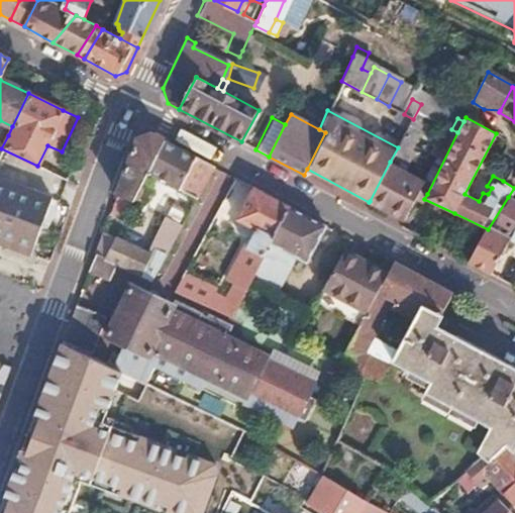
[(136,138),(112,204),(128,210),(148,172),(164,139),(151,133),(136,138)]
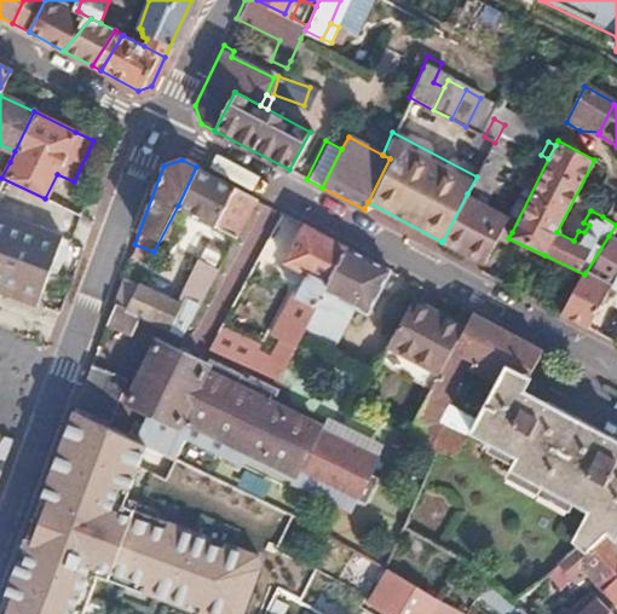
[(196,167),(178,206),(235,236),(255,198),(196,167)]
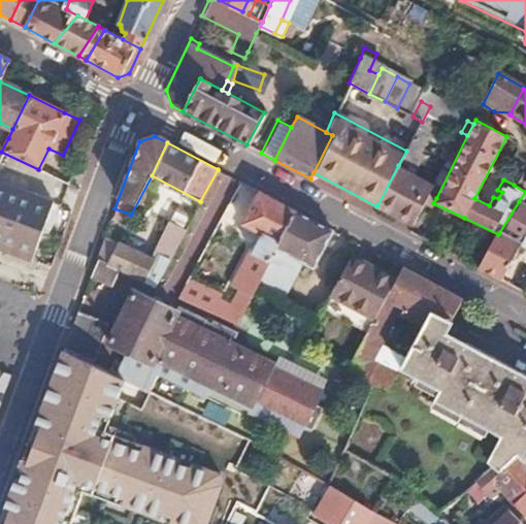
[(398,165),(377,205),(412,223),(431,186),(398,165)]
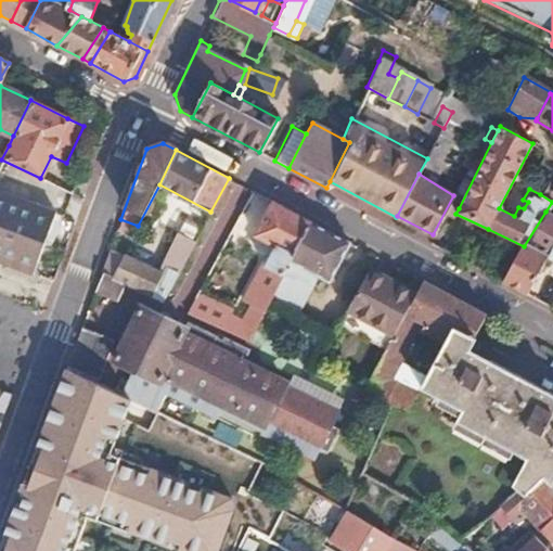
[(0,260),(31,272),(55,213),(0,191),(0,260)]
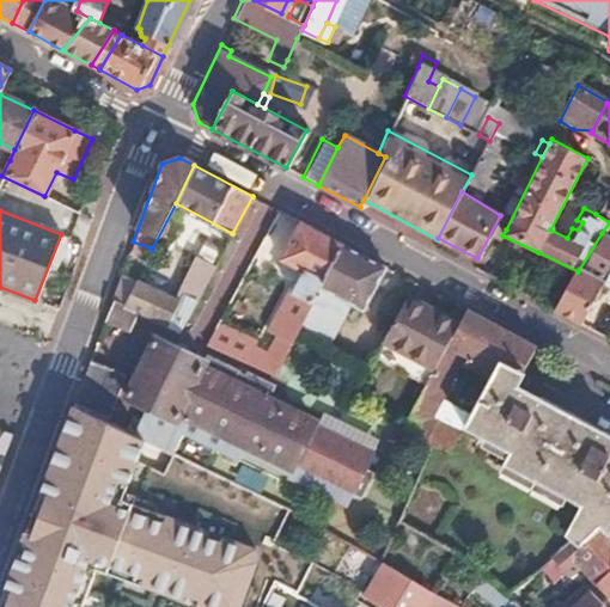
[(305,273),(274,333),(285,338),(292,342),(297,332),(341,244),(300,222),(280,259),(305,273)]
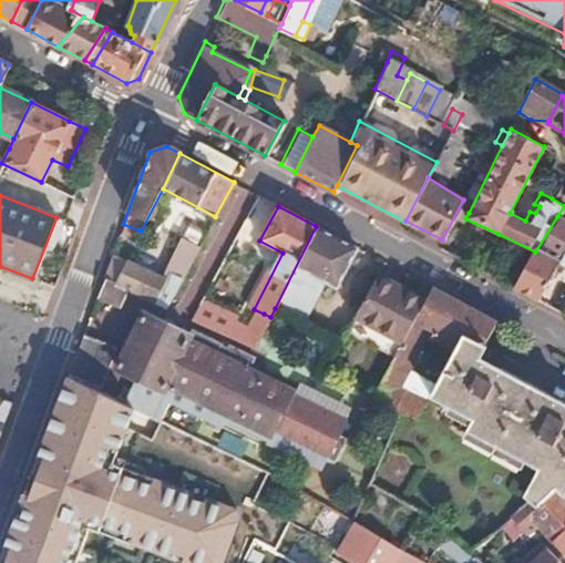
[(161,231),(193,244),(199,226),(168,213),(161,231)]
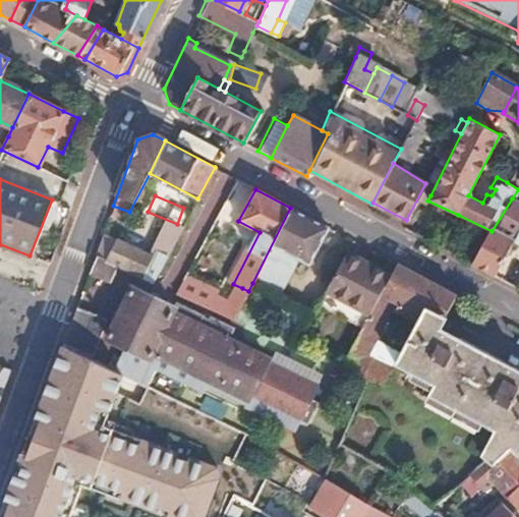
[(492,231),(472,265),(495,277),(511,244),(518,247),(518,202),(512,198),(492,231)]
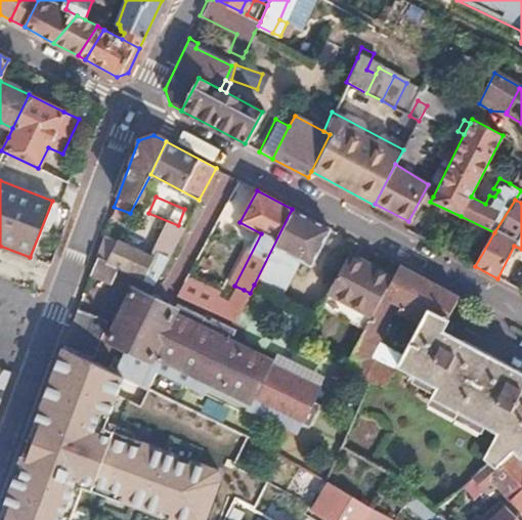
[(292,209),(254,285),(266,291),(286,253),(310,265),(329,228),(292,209)]
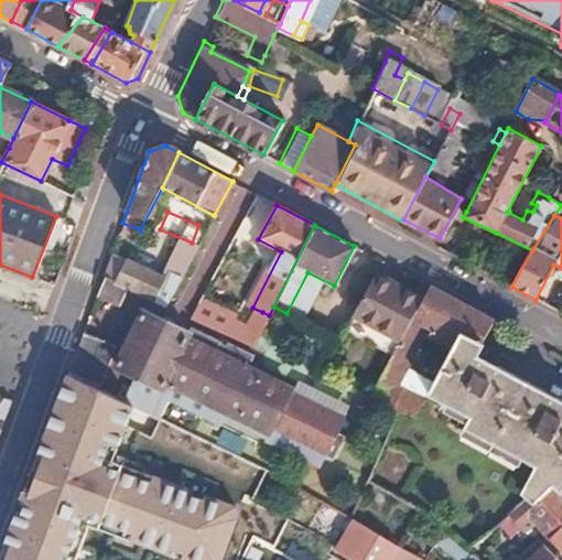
[(111,251),(103,276),(106,278),(125,290),(132,293),(144,268),(111,251)]
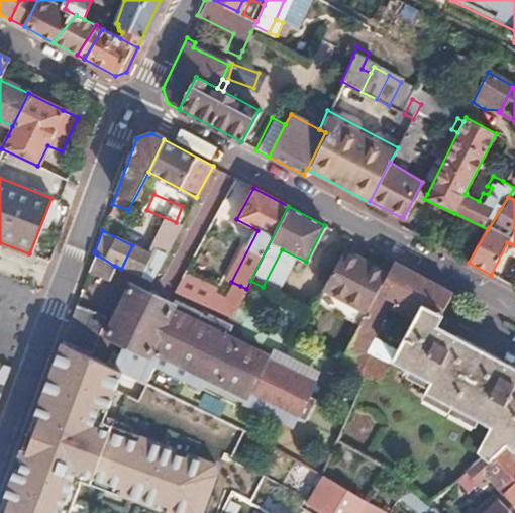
[(132,245),(121,269),(139,277),(150,253),(132,245)]
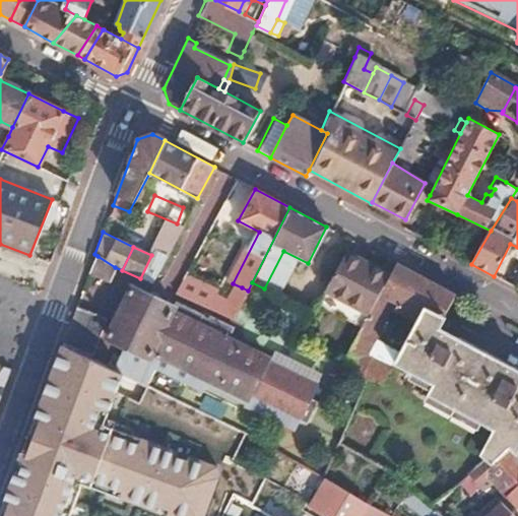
[(344,252),(323,292),(368,315),(389,275),(344,252)]
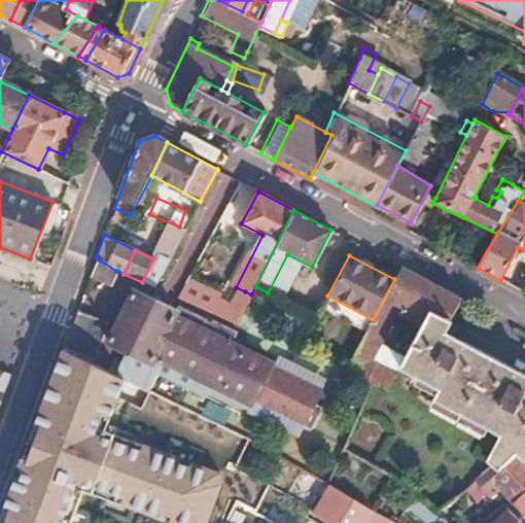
[(153,258),(142,282),(154,288),(169,259),(153,258)]
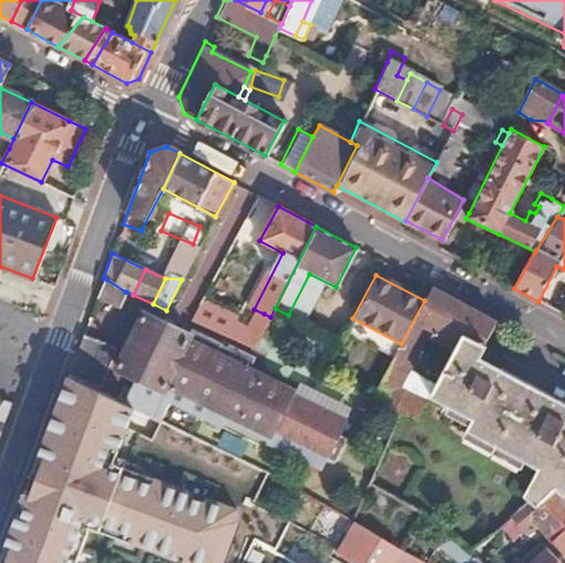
[(106,279),(96,296),(117,307),(125,292),(106,279)]
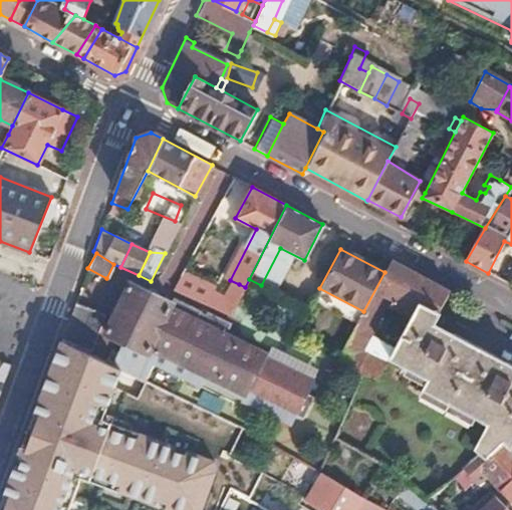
[(363,311),(336,361),(362,372),(377,379),(387,362),(360,351),(389,299),(415,313),(421,304),(438,313),(450,291),(391,260),(385,272),(363,311)]
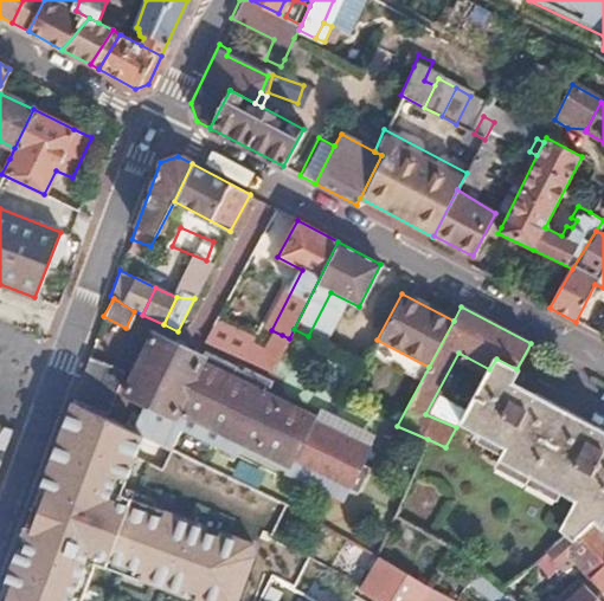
[(213,323),(203,341),(246,360),(250,351),(255,342),(213,323)]
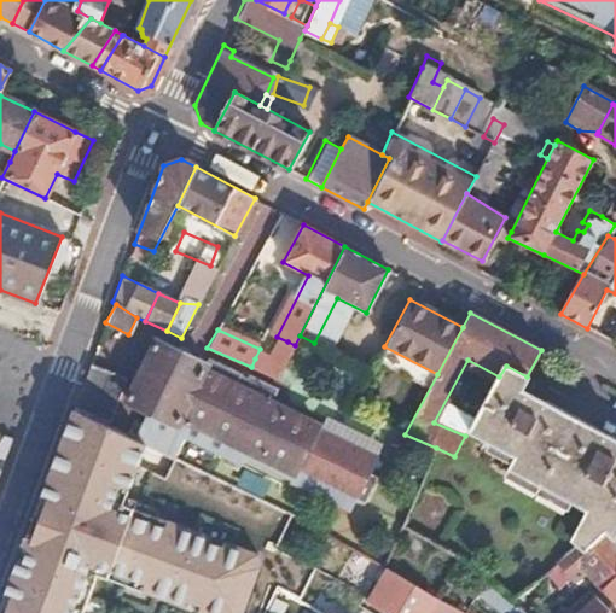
[(127,403),(147,414),(151,415),(139,441),(180,460),(189,441),(173,433),(175,427),(179,420),(292,474),(295,471),(303,476),(354,500),(375,457),(315,430),(318,426),(271,403),(278,389),(250,375),(248,379),(239,375),(240,373),(211,360),(209,358),(205,366),(157,342),(127,403)]
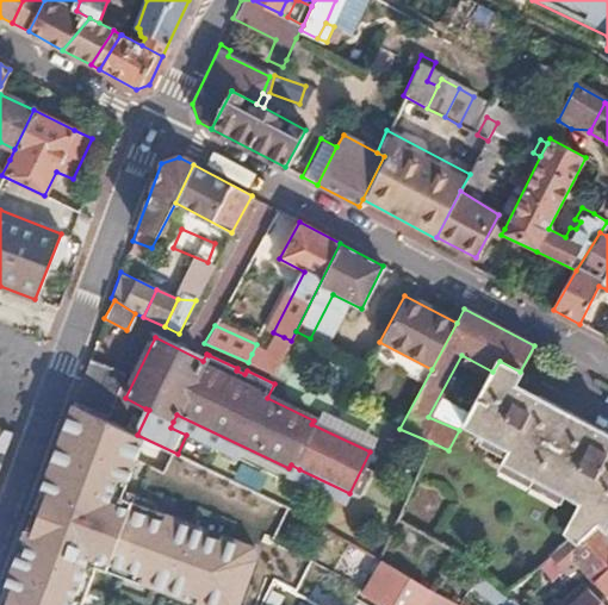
[(252,354),(248,362),(274,374),(291,341),(284,337),(272,362),(252,354)]
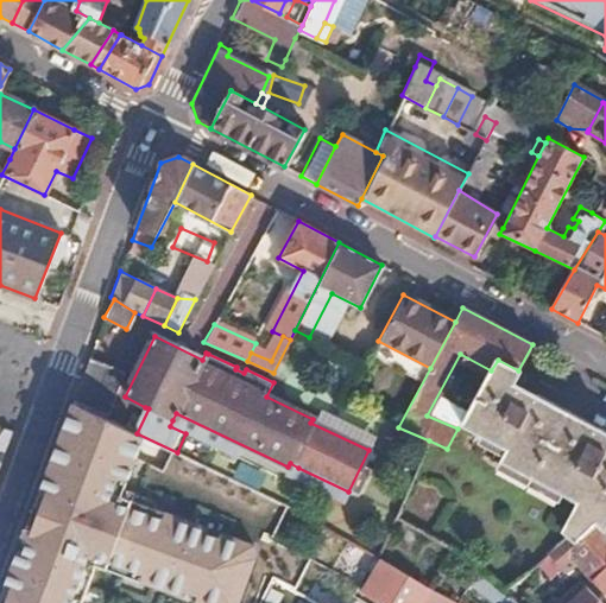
[(88,357),(73,400),(107,414),(124,372),(88,357)]
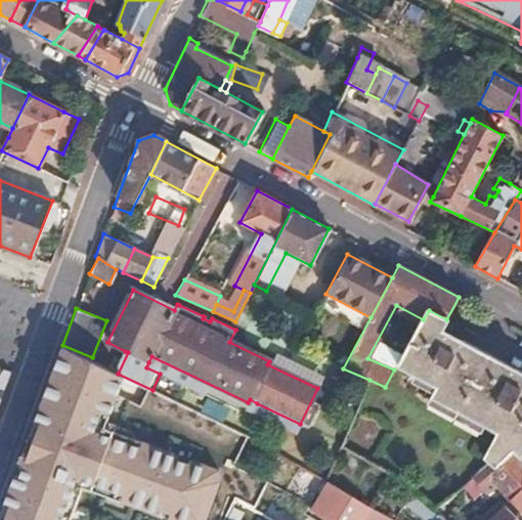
[(423,319),(397,364),(435,387),(430,396),(495,434),(483,456),(489,462),(495,466),(509,444),(520,457),(521,452),(521,375),(442,330),(447,320),(446,319),(429,310),(423,319)]
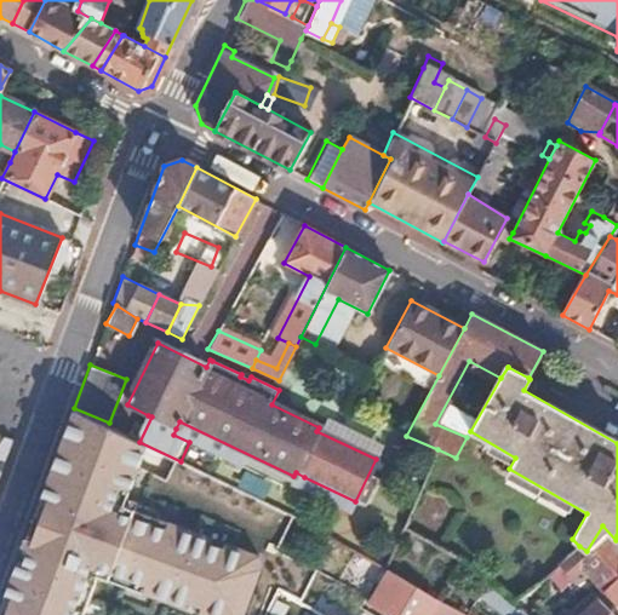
[(257,551),(116,501),(139,442),(73,412),(0,607),(0,614),(73,614),(89,573),(207,614),(240,614),(259,565),(257,551)]
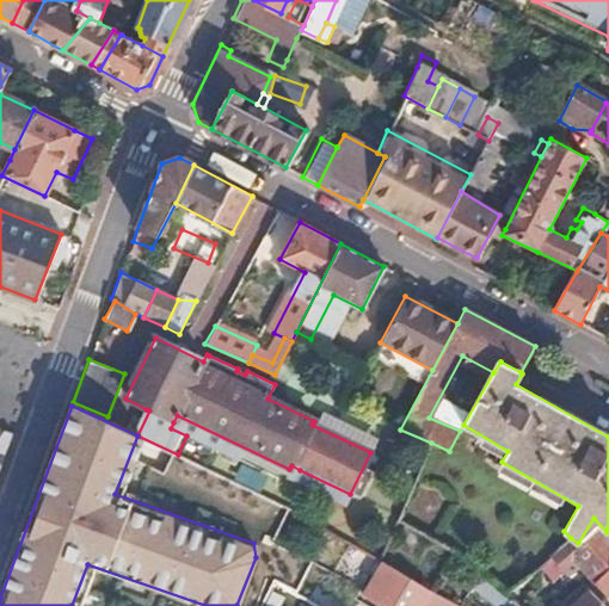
[(173,422),(171,428),(186,436),(237,461),(240,453),(295,480),(300,470),(291,465),(289,469),(177,415),(173,422)]
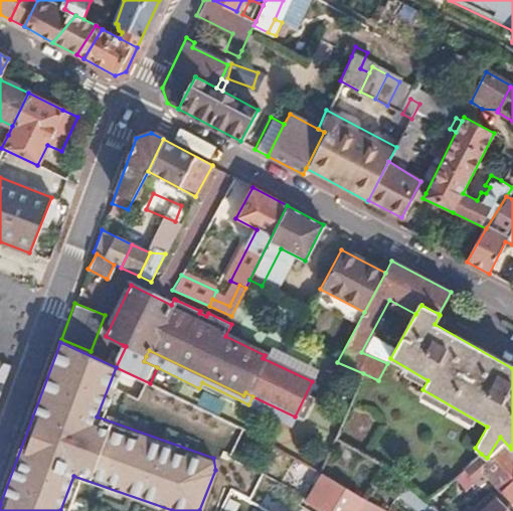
[(0,388),(10,362),(0,358),(0,388)]
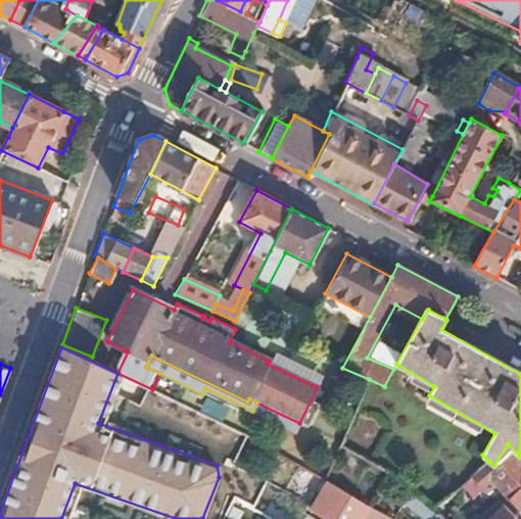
[(199,393),(195,407),(218,415),(222,403),(199,393)]
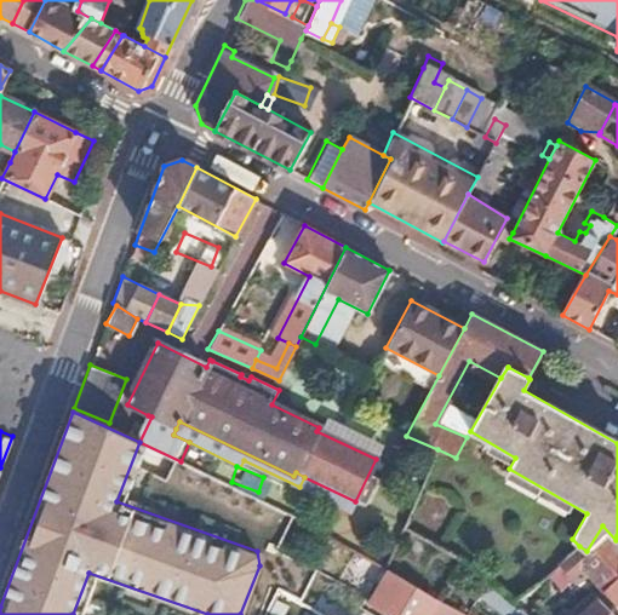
[(579,546),(559,563),(576,582),(588,572),(599,584),(604,588),(617,573),(617,542),(616,540),(602,526),(587,551),(579,546)]
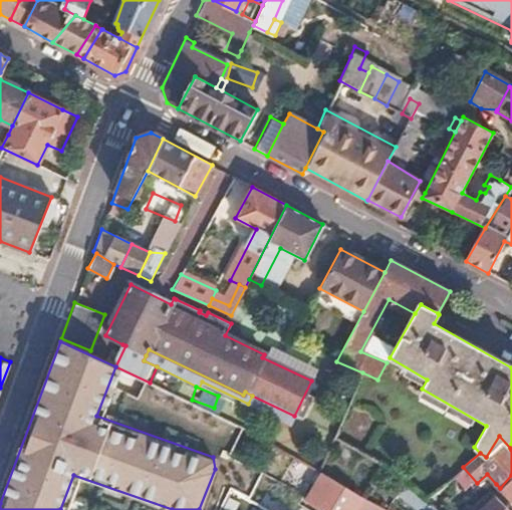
[(253,457),(250,462),(272,475),(275,469),(253,457)]
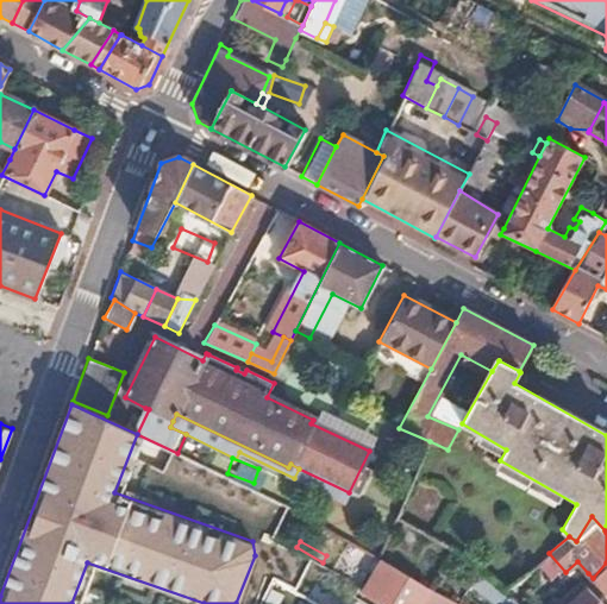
[(455,603),(381,560),(362,592),(382,603),(455,603)]
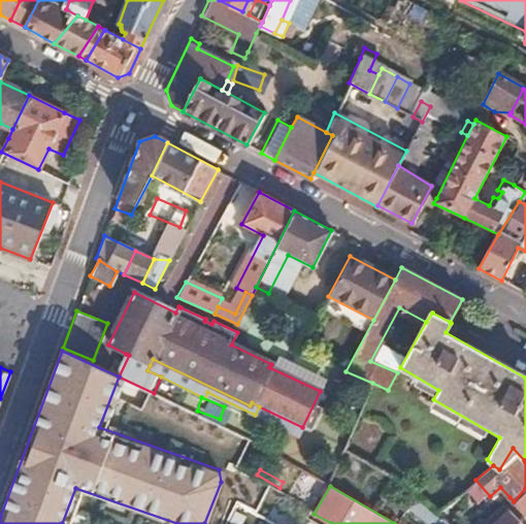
[(525,488),(514,501),(525,514),(525,488)]
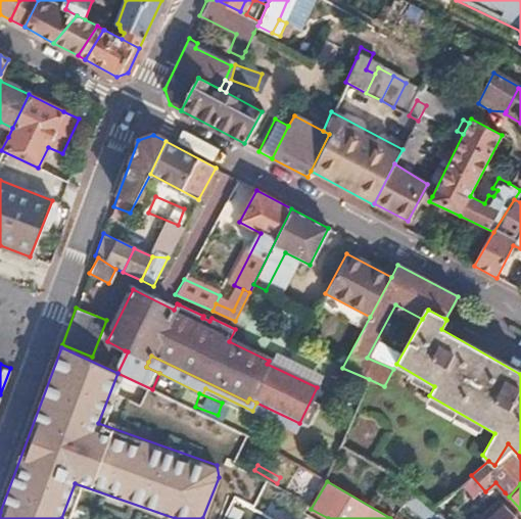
[(461,484),(453,491),(468,508),(475,502),(461,484)]
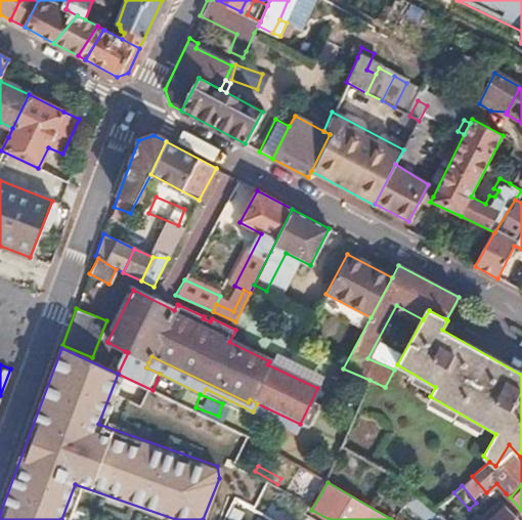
[(412,490),(407,496),(432,517),(429,519),(444,519),(433,510),(412,490)]
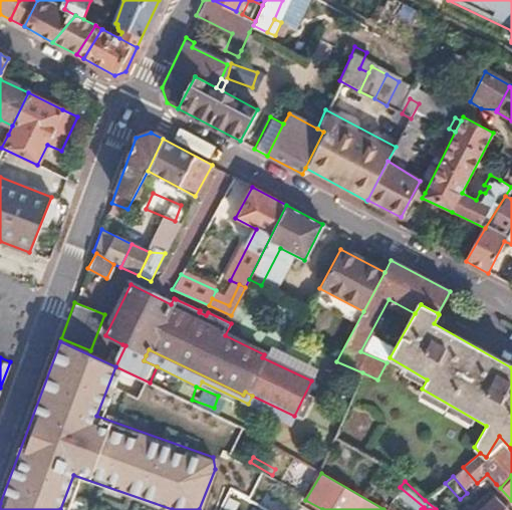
[(464,505),(462,507),(464,509),(477,509),(494,495),(490,490),(471,507),(467,503),(464,505)]
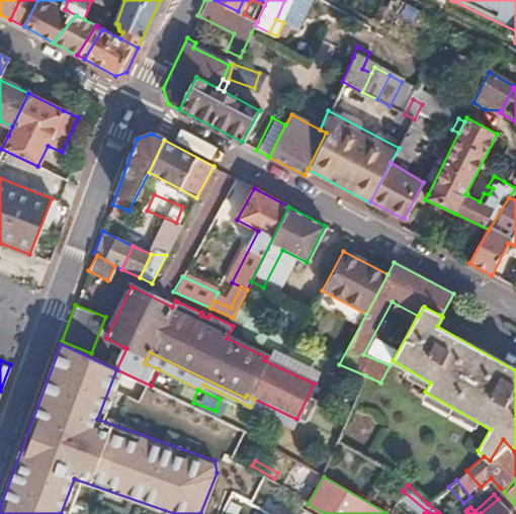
[(513,513),(498,499),(481,513),(513,513)]
